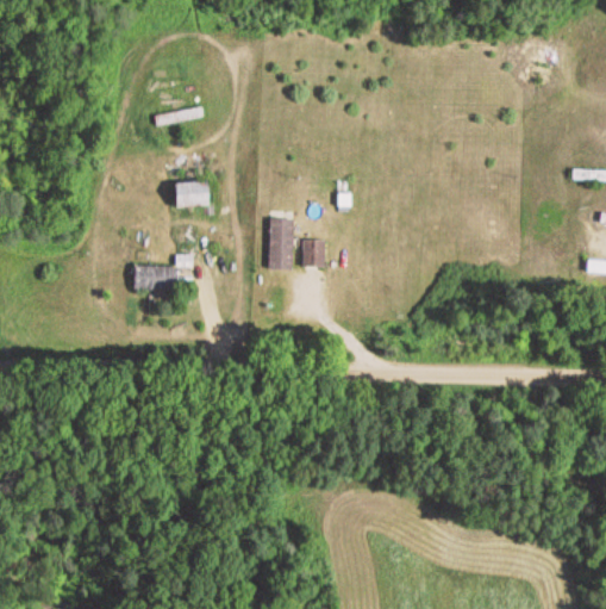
[(605,181),(605,169),(574,171),(574,181),(605,181)]
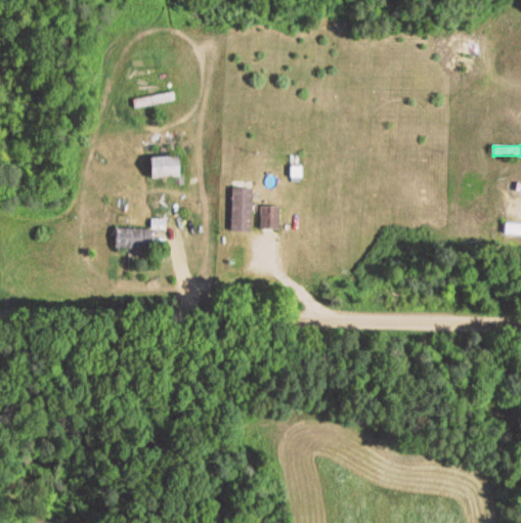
[(183,178),(183,156),(153,156),(153,178),(183,178)]
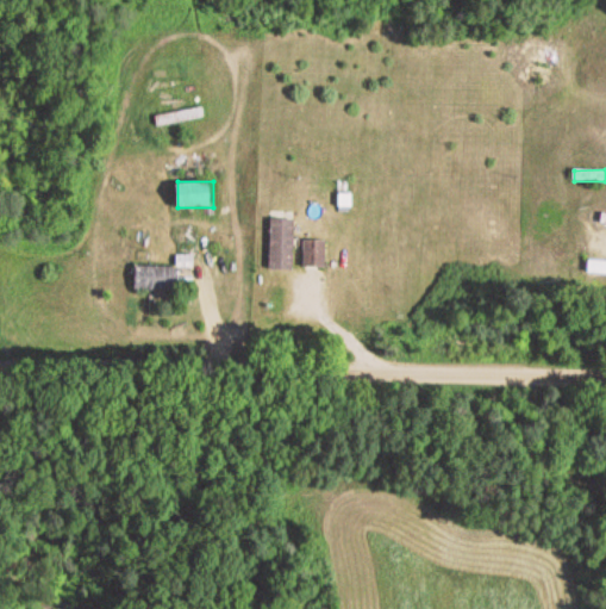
[(269,268),(294,268),(294,218),(269,218),(269,268)]
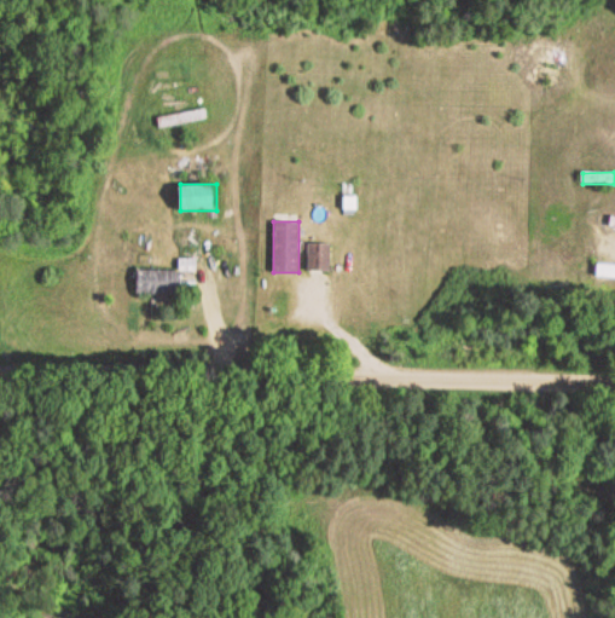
[(331,242),(307,242),(307,271),(331,271),(331,242)]
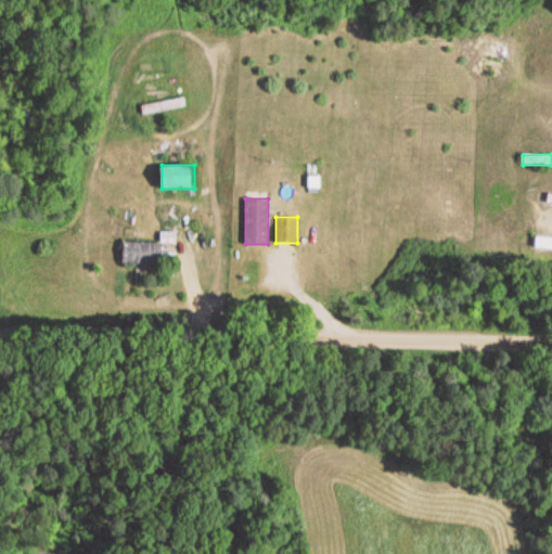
[(533,246),(551,247),(551,234),(533,234),(533,246)]
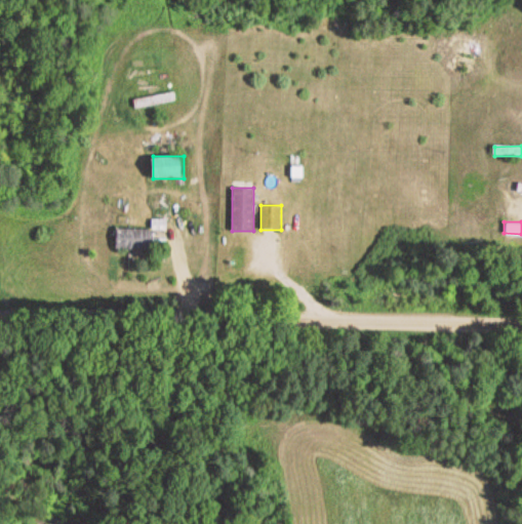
[(114,249),(154,249),(154,229),(114,229),(114,249)]
